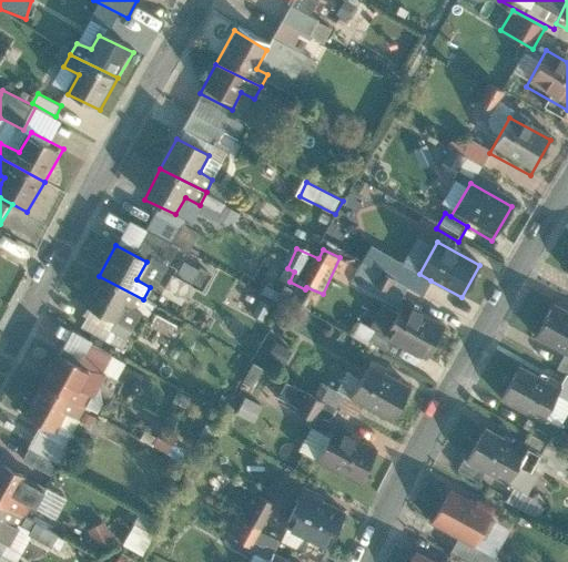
[(351,284),(399,309),(402,304),(404,302),(401,299),(407,288),(396,282),(361,264),(351,284)]
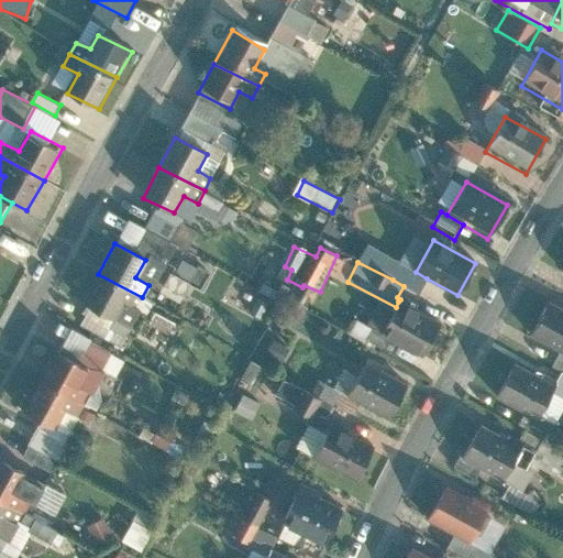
[(393,280),(404,286),(418,293),(427,279),(416,272),(401,264),(393,280)]
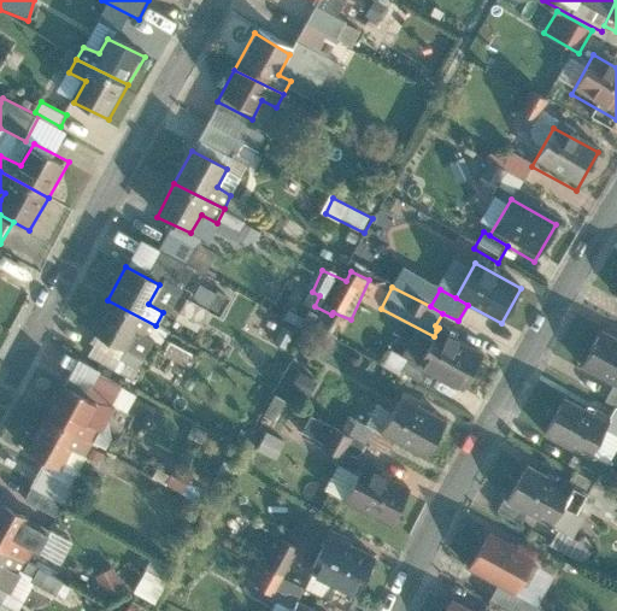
[(156,325),(107,300),(89,332),(127,351),(136,333),(148,340),(156,325)]
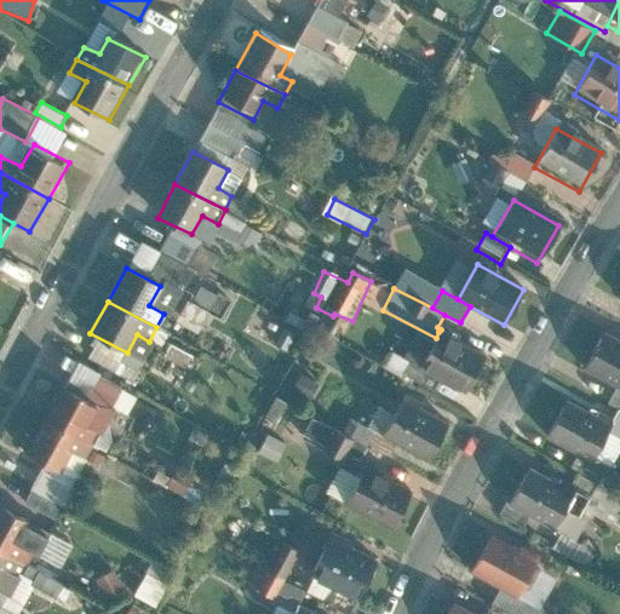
[(436,338),(420,366),(466,391),(484,357),(438,332),(436,338)]
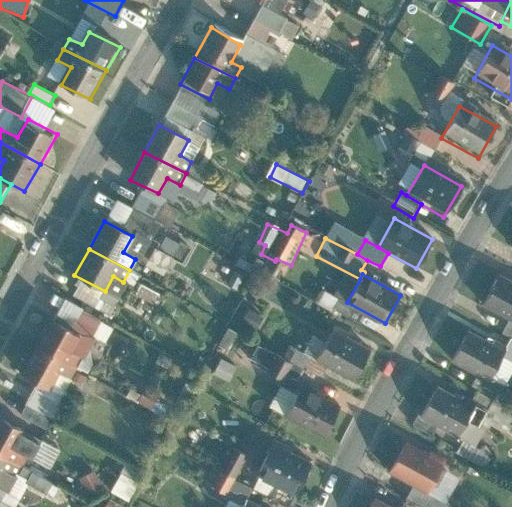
[(511,284),(498,277),(482,307),(509,321),(511,322),(511,284)]
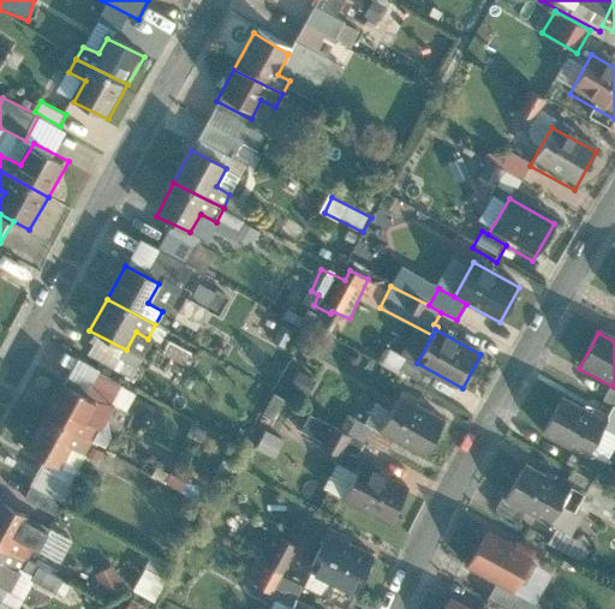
[(431,374),(406,360),(400,372),(425,386),(431,374)]
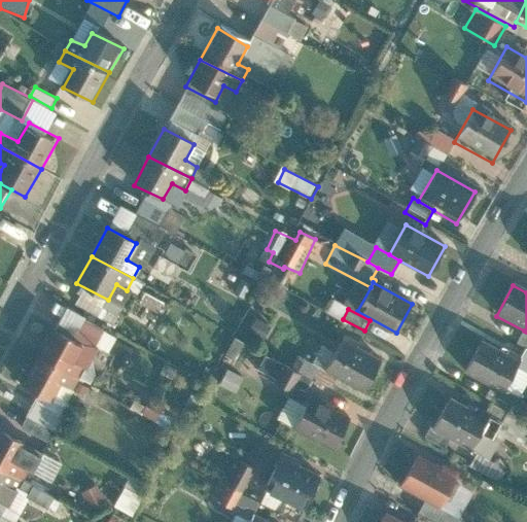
[(268,342),(274,326),(256,320),(251,336),(268,342)]
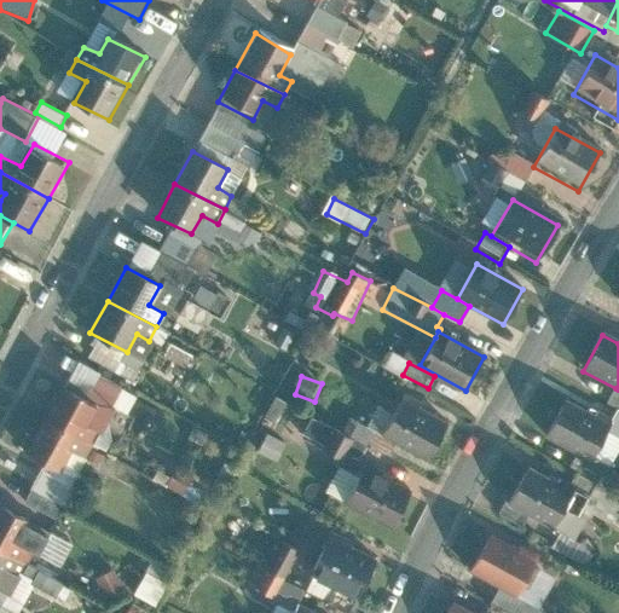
[(62,386),(41,421),(92,447),(100,433),(85,424),(97,404),(62,386)]
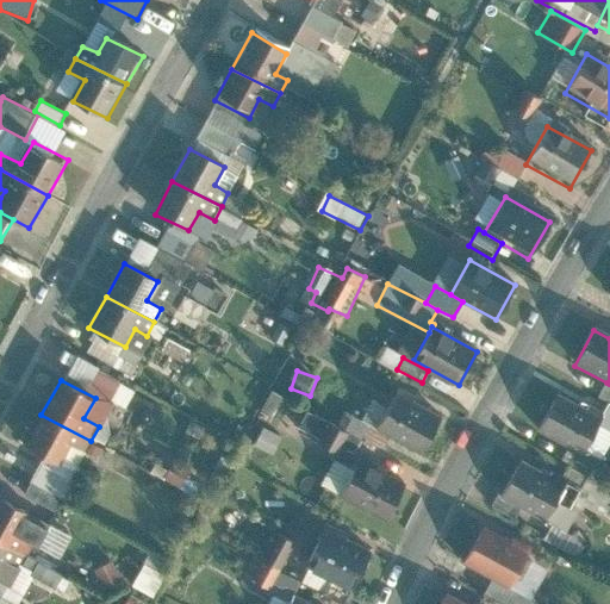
[(609,384),(607,383),(598,398),(609,405),(609,384)]
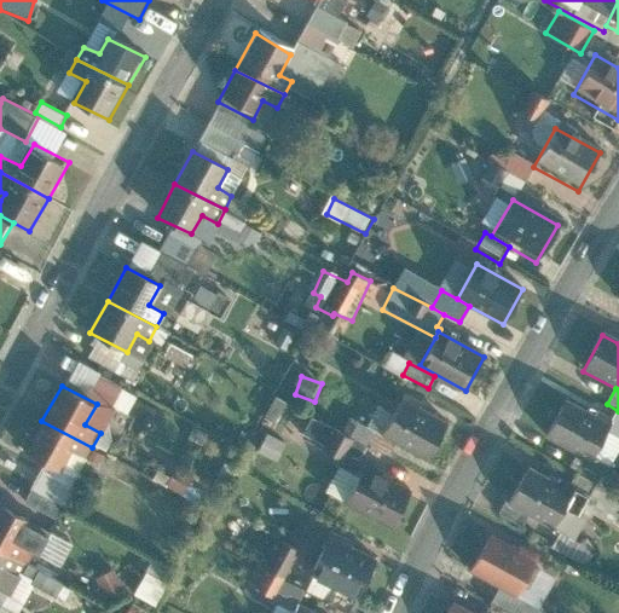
[(277,399),(265,427),(279,432),(290,405),(277,399)]
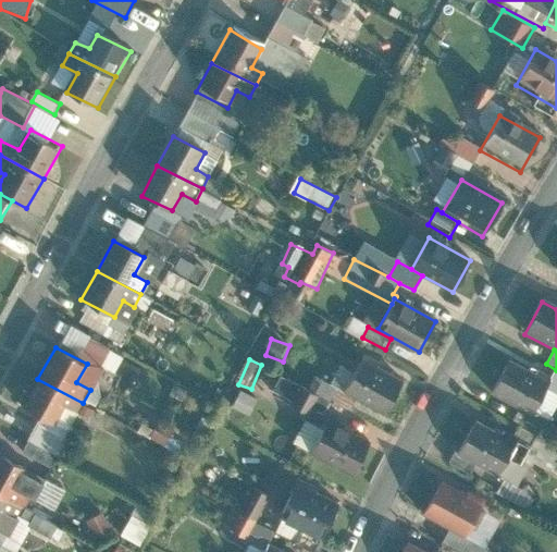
[(361,359),(344,392),(384,414),(401,380),(361,359)]
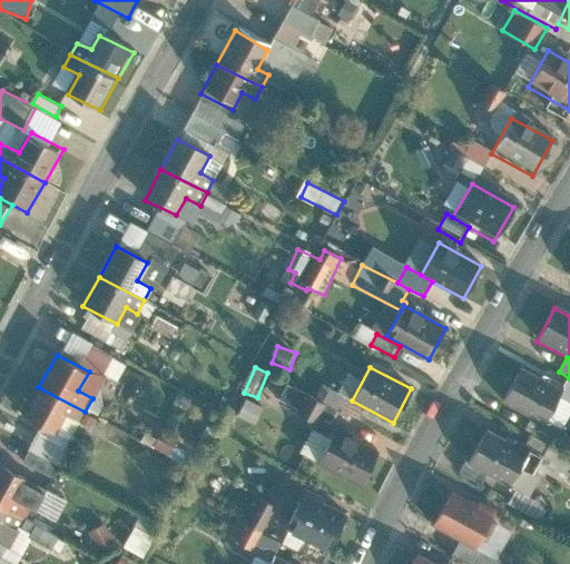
[(520,369),(502,404),(543,425),(564,387),(551,379),(548,384),(520,369)]
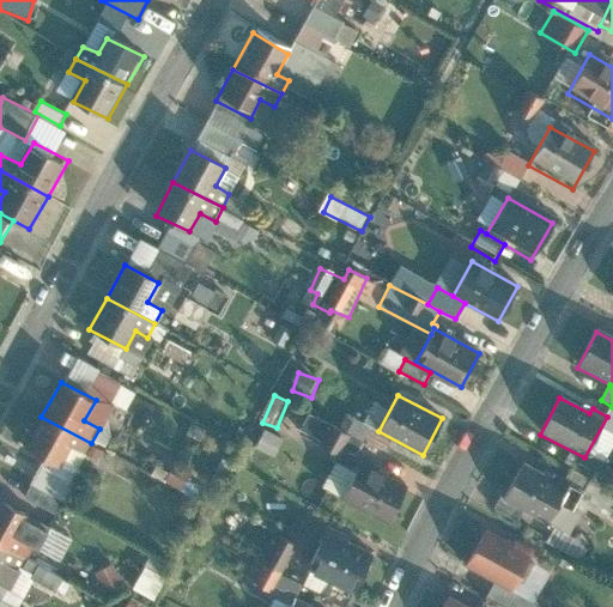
[(91,443),(41,417),(24,450),(59,468),(71,448),(84,455),(91,443)]
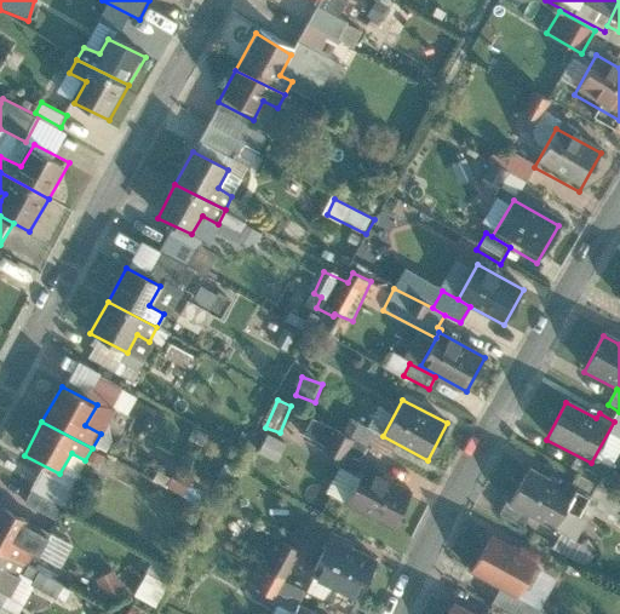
[(365,469),(345,505),(392,529),(411,493),(365,469)]
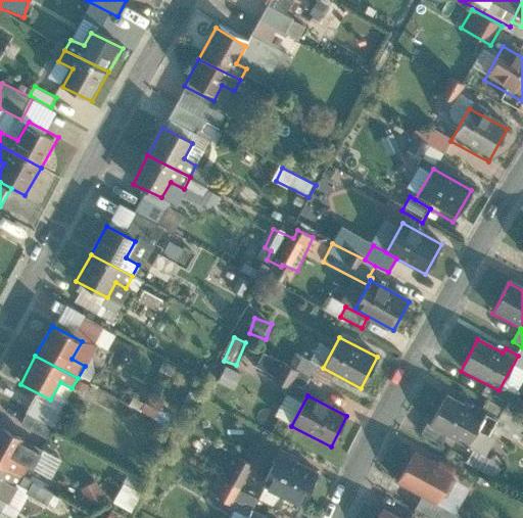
[(444,396),(428,427),(467,448),(486,414),(473,407),(471,410),(444,396)]
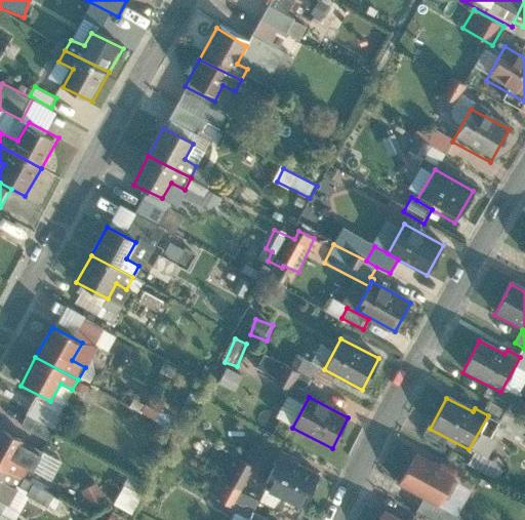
[(0,431),(0,467),(22,479),(28,468),(17,463),(27,445),(0,431)]
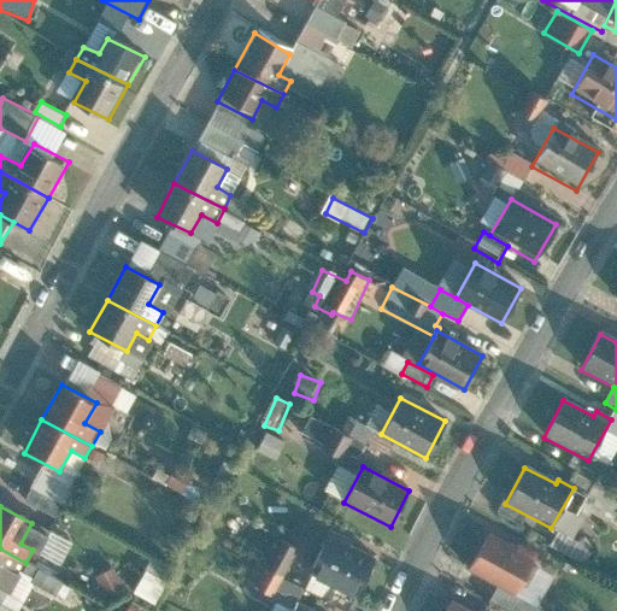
[(498,587),(515,597),(538,554),(521,546),(518,548),(491,534),(469,570),(498,587)]
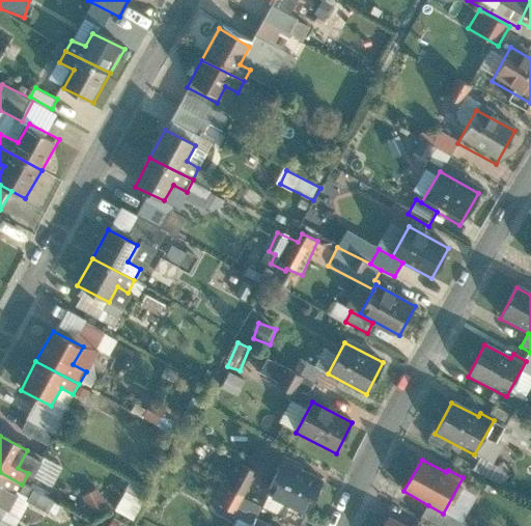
[(282,462),(267,494),(287,503),(307,513),(322,480),(282,462)]
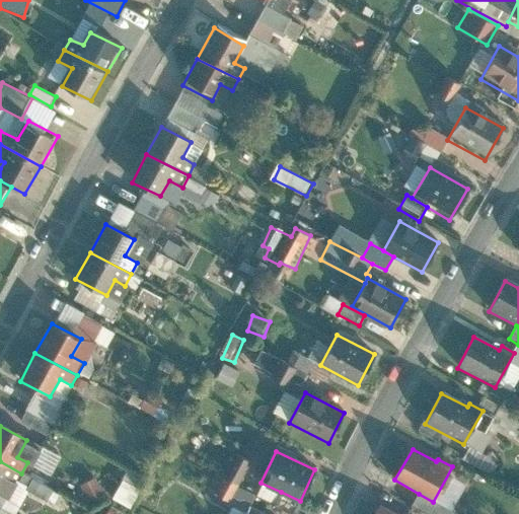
[(234,452),(214,494),(232,502),(252,461),(234,452)]
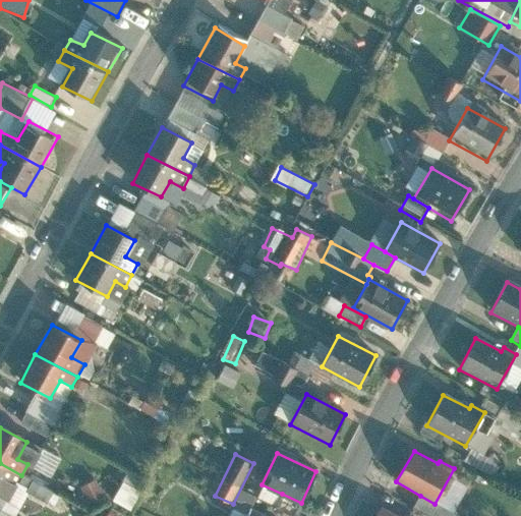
[(0,463),(0,500),(6,503),(21,475),(0,463)]
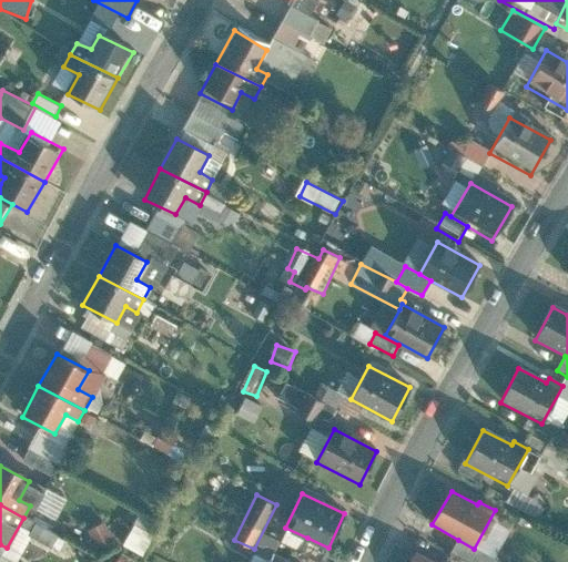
[(91,531),(99,550),(115,543),(109,524),(91,531)]
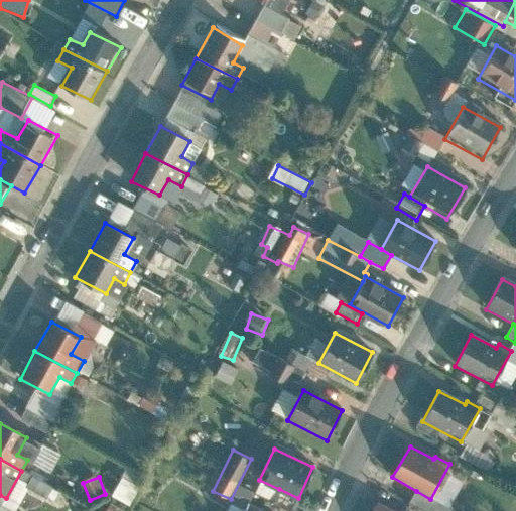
[(291,510),(298,498),(279,489),(272,504),(286,510),(291,510)]
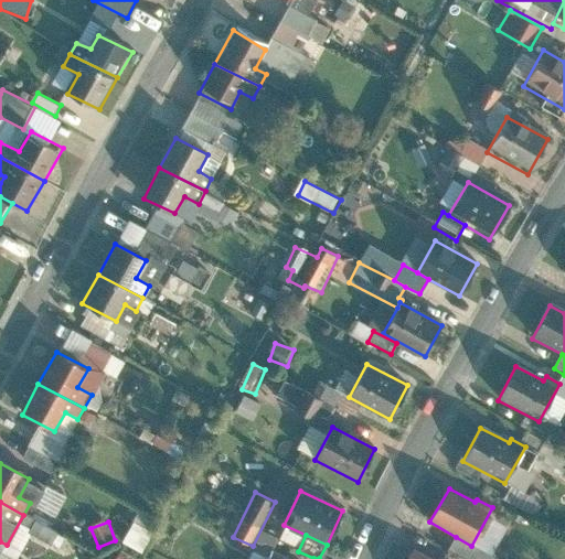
[(494,558),(471,546),(456,537),(448,551),(461,558),(494,558)]
